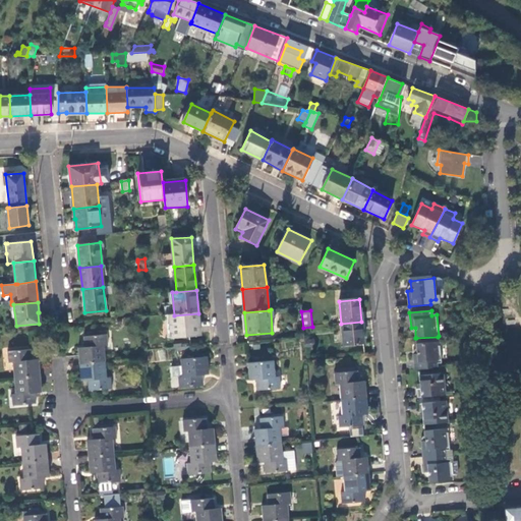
[(198,313),(174,315),(169,316),(171,339),(200,336),(198,313)]
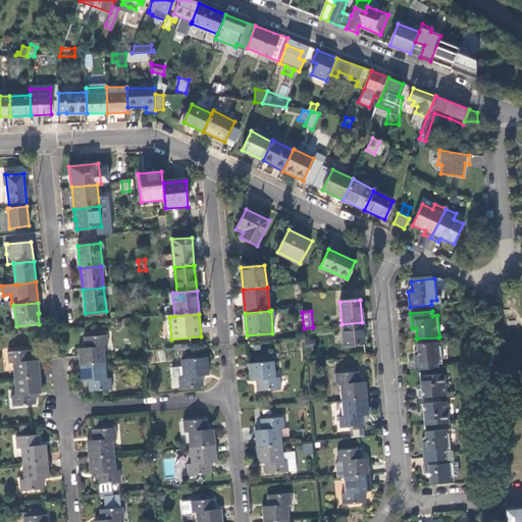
[(365,345),(362,322),(342,324),(345,347),(365,345)]
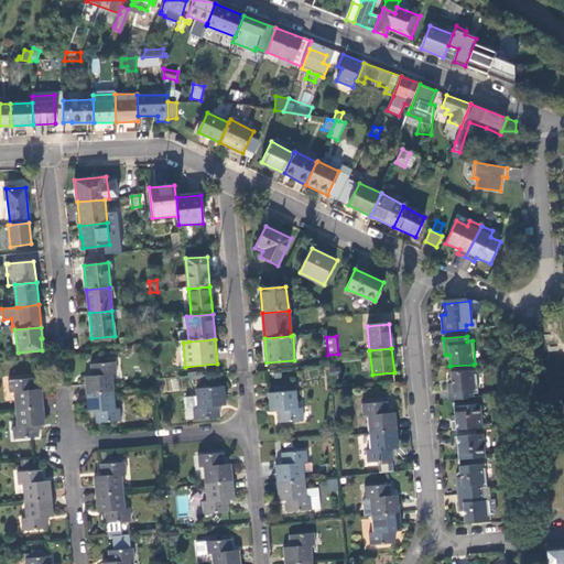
[(87,393),(116,391),(115,376),(118,376),(117,364),(91,365),(93,377),(86,377),(87,393)]
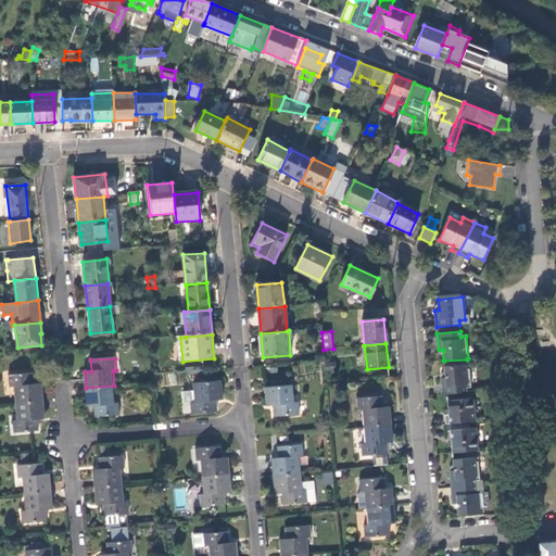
[(444,361),(445,368),(467,366),(467,359),(444,361)]
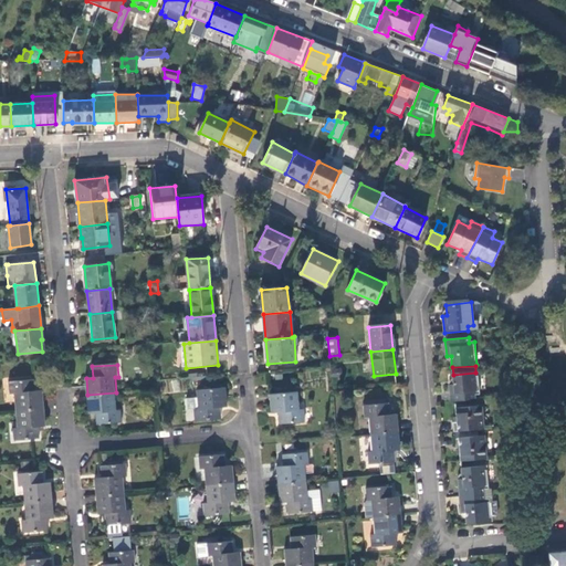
[(453,375),(452,375),(453,386),(449,386),(451,402),(474,400),(474,396),(480,396),(479,390),(478,371),(475,373),(453,375)]
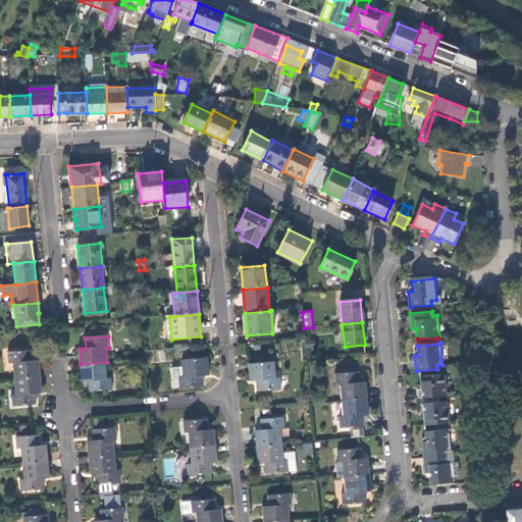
[(14,364),(16,378),(42,376),(41,361),(34,361),(33,351),(9,353),(10,364),(14,364)]
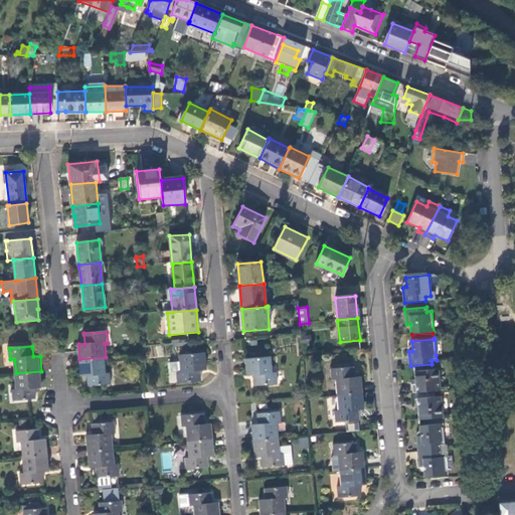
[(178,373),(179,384),(201,382),(201,372),(207,371),(206,354),(180,356),(180,362),(181,373),(178,373)]
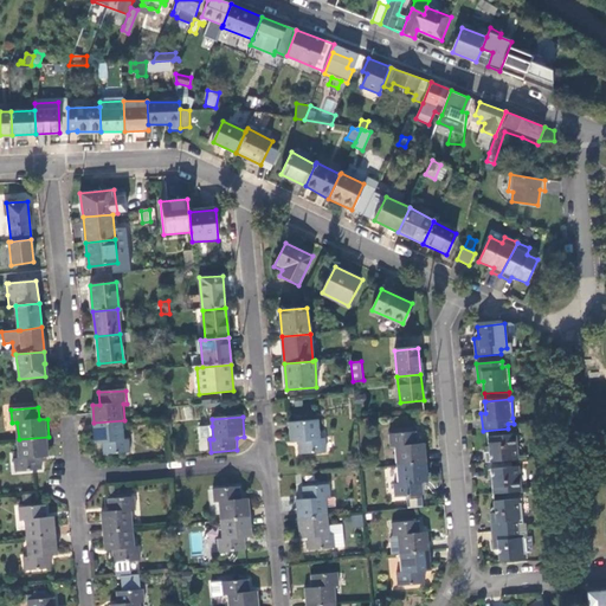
[(127,440),(124,420),(94,423),(96,445),(104,444),(104,456),(131,453),(130,440),(127,440)]
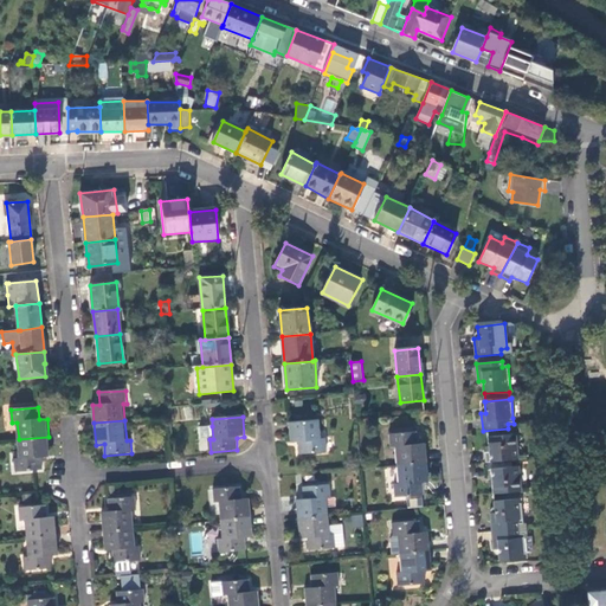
[(298,443),(300,455),(327,452),(326,439),(322,439),(321,421),(290,424),(291,444),(298,443)]
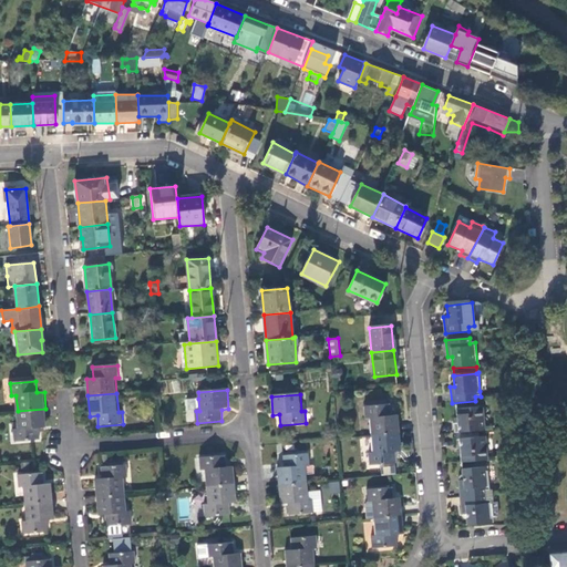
[(198,399),(187,400),(188,411),(196,410),(196,411),(199,411),(198,399)]
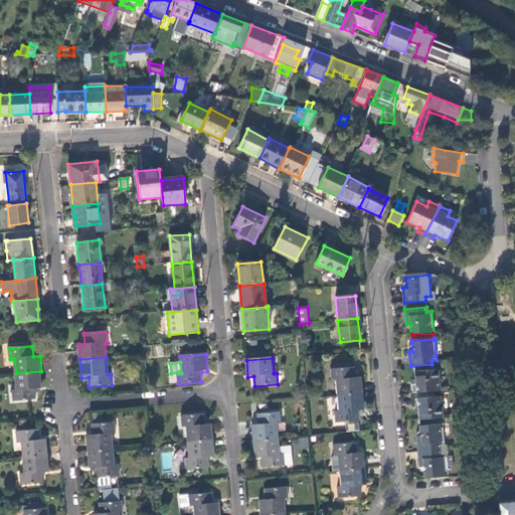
[(337,395),(363,393),(361,377),(355,378),(354,367),(353,368),(333,369),(331,370),(332,381),(336,381),(337,395)]
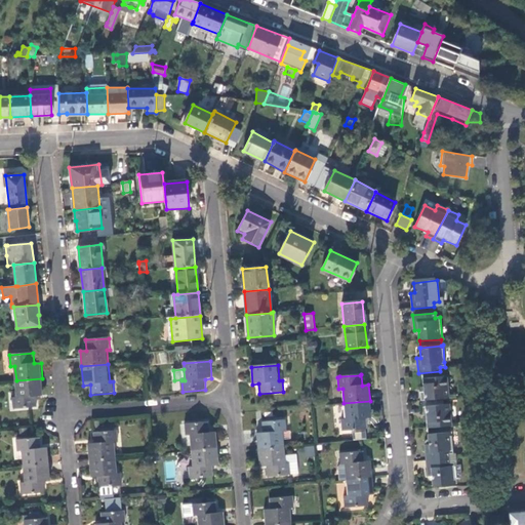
[(420,401),(448,399),(446,377),(422,379),(422,385),(423,393),(419,393),(420,401)]
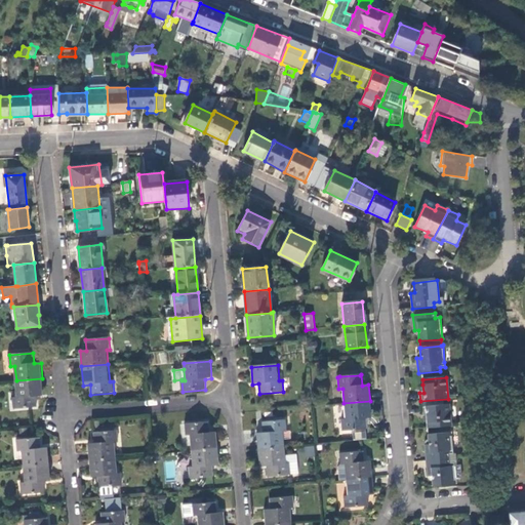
[(42,378),(16,380),(17,397),(13,398),(14,410),(38,408),(37,397),(43,396),(42,378)]
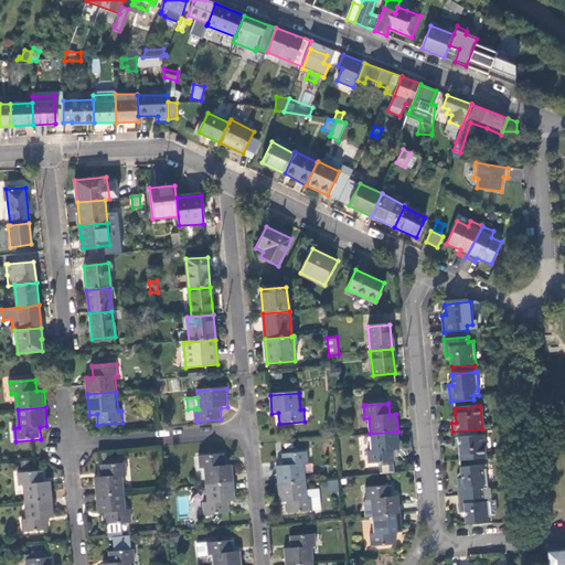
[(452,432),(454,439),(483,436),(482,429),(452,432)]
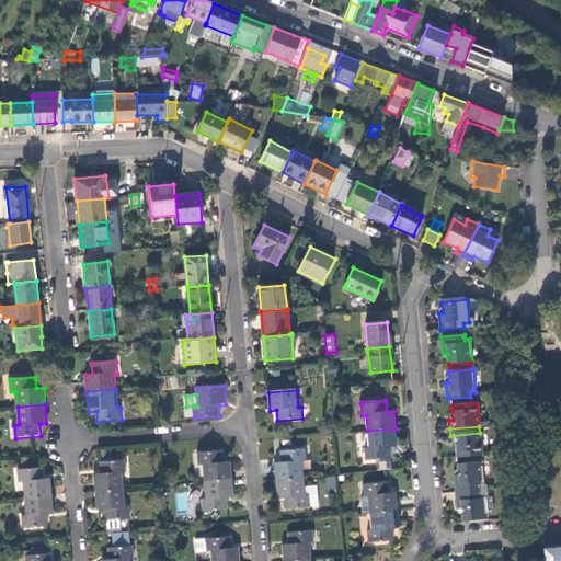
[(397,447),(396,428),(367,431),(369,448),(365,448),(366,460),(391,458),(390,448),(397,447)]
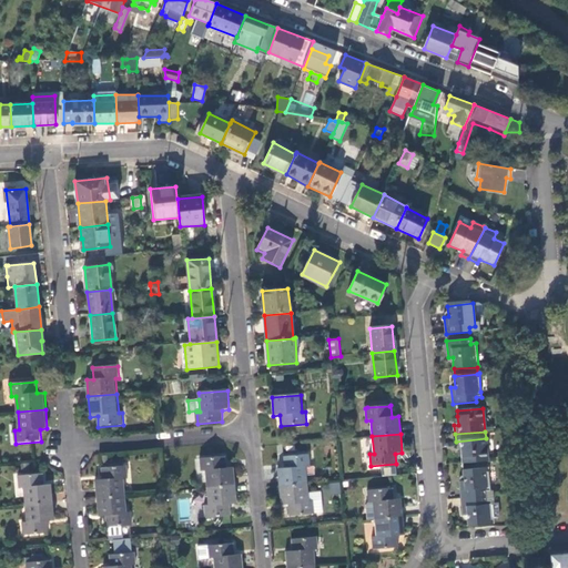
[(463,464),(488,462),(486,438),(456,442),(457,450),(460,450),(463,464)]
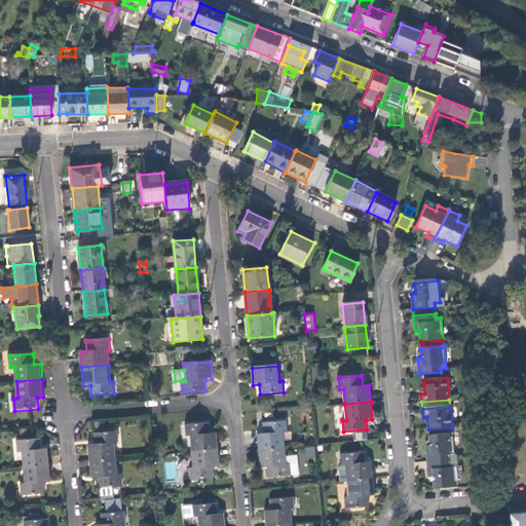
[(259,450),(286,448),(284,433),(288,433),(287,421),(263,423),(264,434),(258,434),(259,450)]
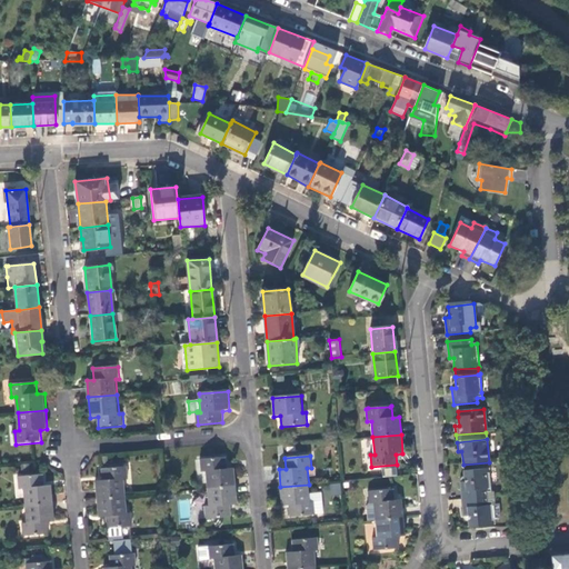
[(206,472),(208,488),(236,486),(235,469),(227,469),(227,458),(200,460),(201,472),(206,472)]
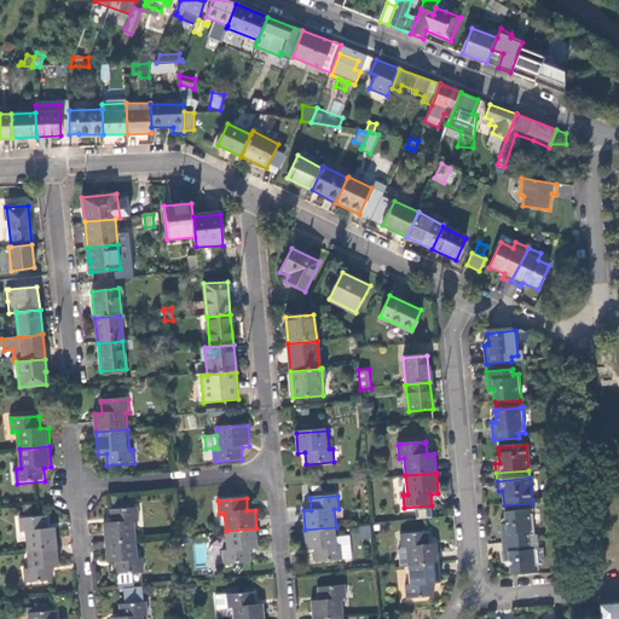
[(105,524),(106,542),(138,539),(137,522),(140,522),(139,508),(111,510),(113,522),(105,524)]
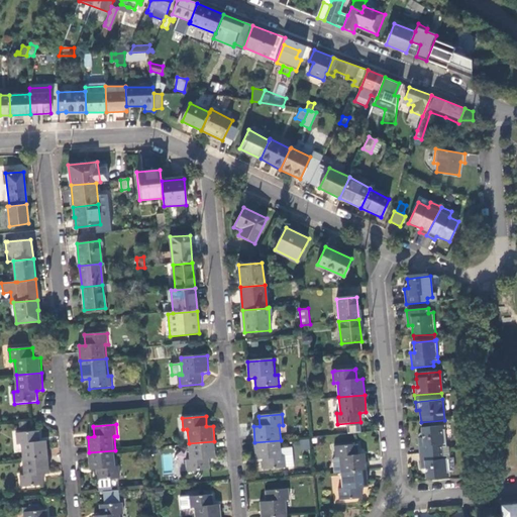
[(444,426),(421,428),(422,438),(418,439),(421,471),(425,470),(426,480),(449,478),(447,456),(442,457),(441,448),(446,447),(444,426)]
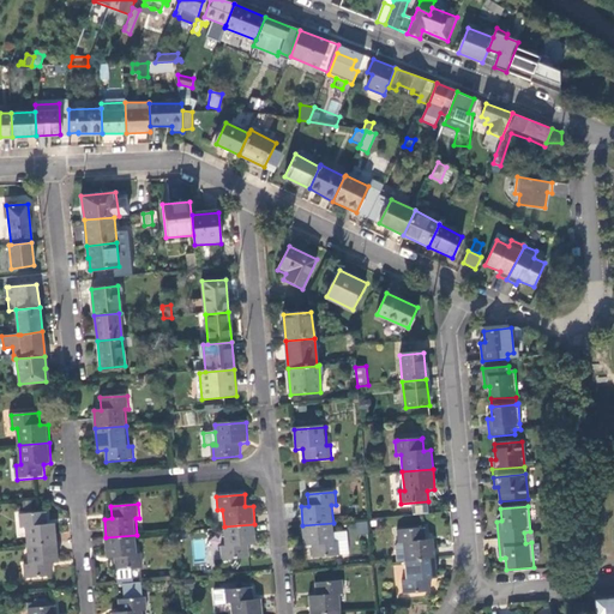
[(26,527),(28,545),(58,542),(56,524),(48,525),(48,513),(20,516),(22,528),(26,527)]
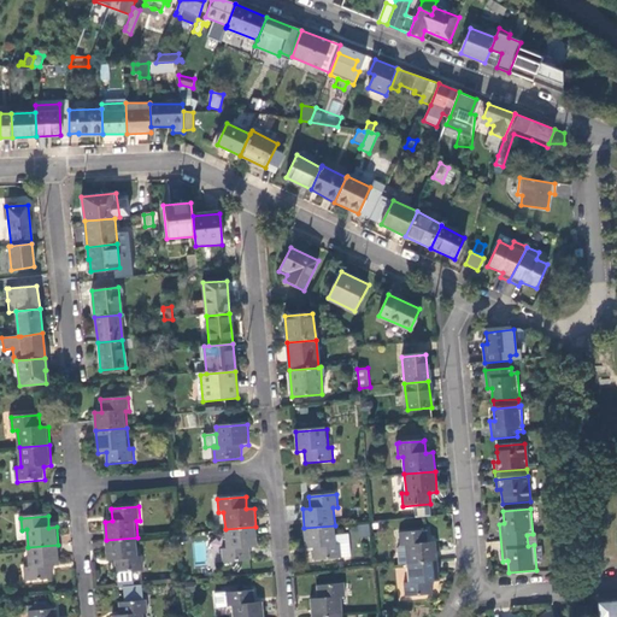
[(335,536),(335,526),(304,528),(306,550),(313,548),(315,560),(351,557),(348,535),(335,536)]
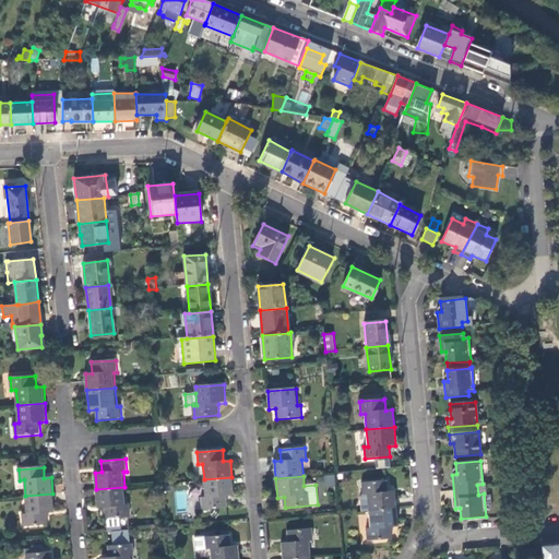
[(232,477),(204,479),(205,497),(202,498),(203,510),(227,508),(226,497),(234,496),(232,477)]
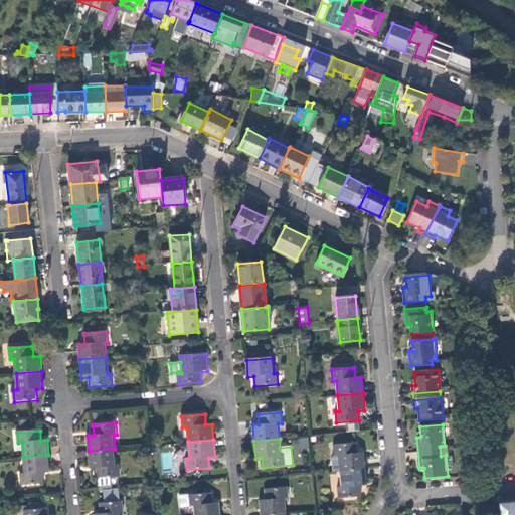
[(340,471),(365,469),(364,453),(357,453),(356,443),(333,445),(334,457),(338,456),(340,471)]
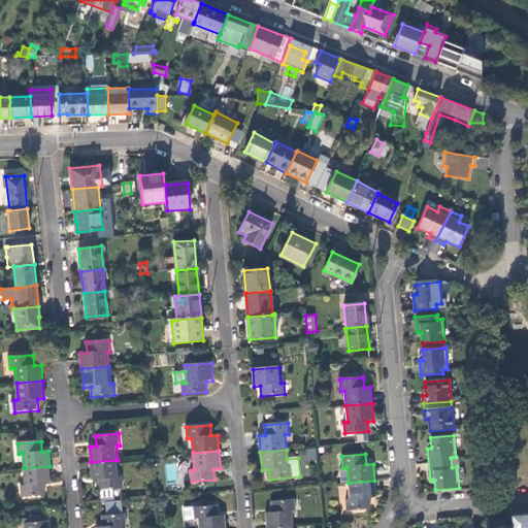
[(118,460),(91,462),(92,481),(99,480),(100,491),(100,498),(113,497),(112,490),(124,489),(123,476),(119,476),(118,460)]
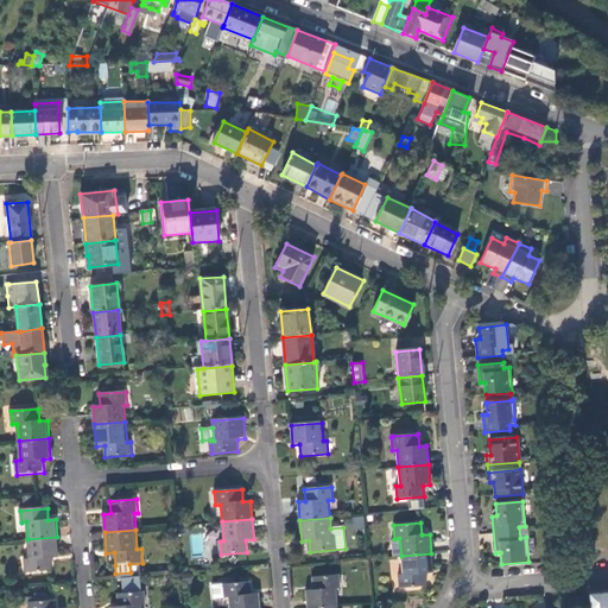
[(57,537),(27,539),(30,559),(25,559),(26,572),(54,570),(52,559),(59,558),(57,537)]
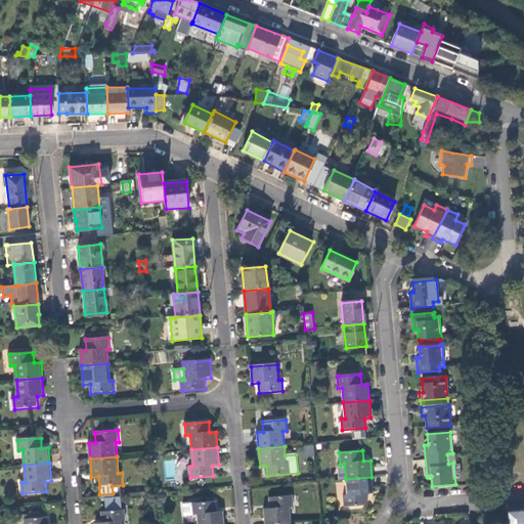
[(374,494),(372,477),(346,479),(347,495),(343,495),(344,508),(367,505),(366,494),(374,494)]
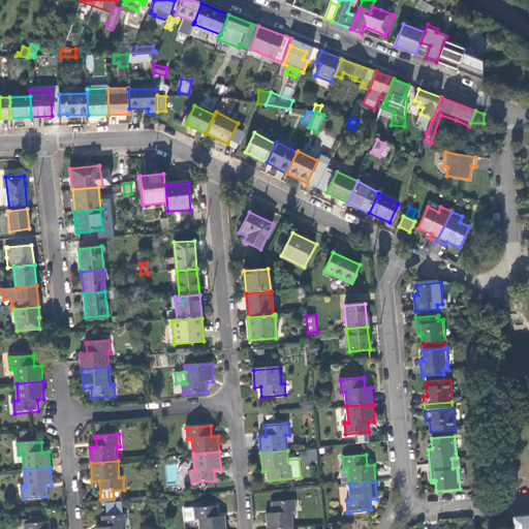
[(97,528),(96,528),(123,528),(124,527),(127,526),(126,516),(124,516),(122,500),(106,501),(107,517),(102,518),(103,528),(97,528)]
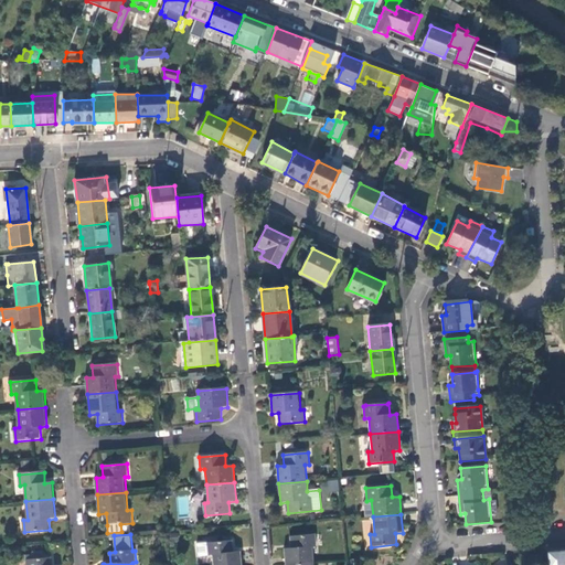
[(286,564),(292,564),(315,563),(313,547),(317,547),(316,535),(290,537),(291,548),(285,550),(286,564)]
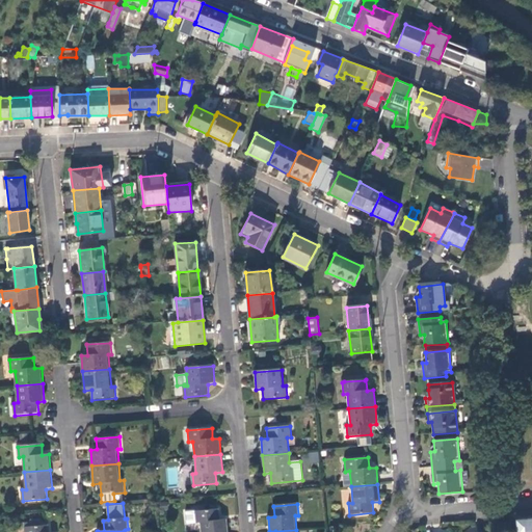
[(201,531),(228,531),(228,520),(220,520),(219,509),(195,511),(196,523),(200,523),(201,531)]
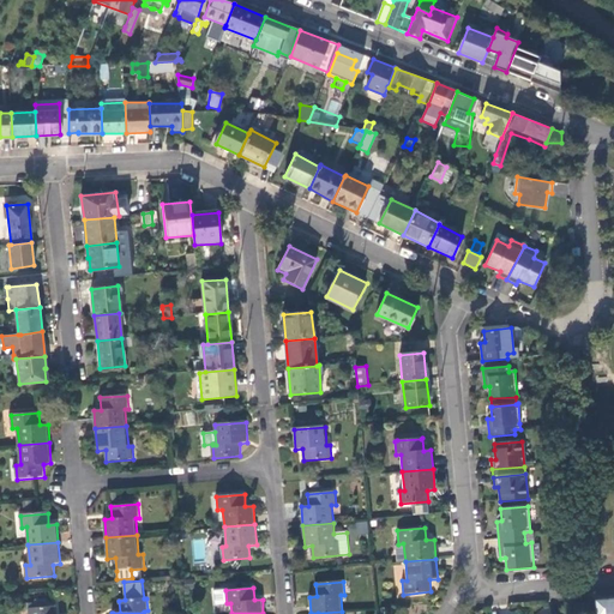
[(613,613),(613,599),(596,600),(597,613),(613,613)]
